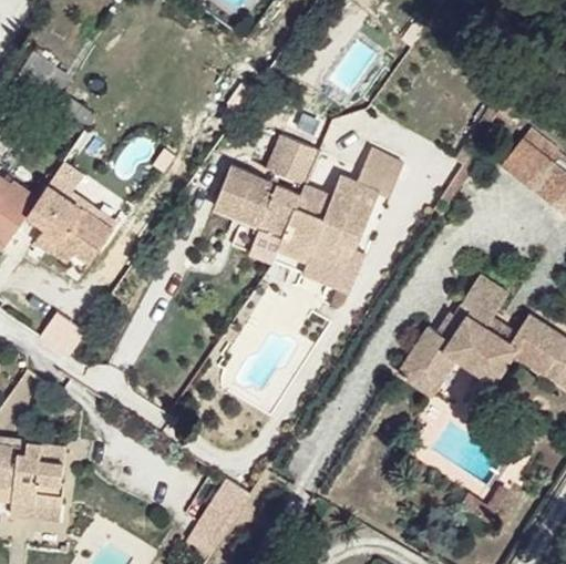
[(33,52),(7,93),(31,111),(34,105),(58,69),(33,52)]
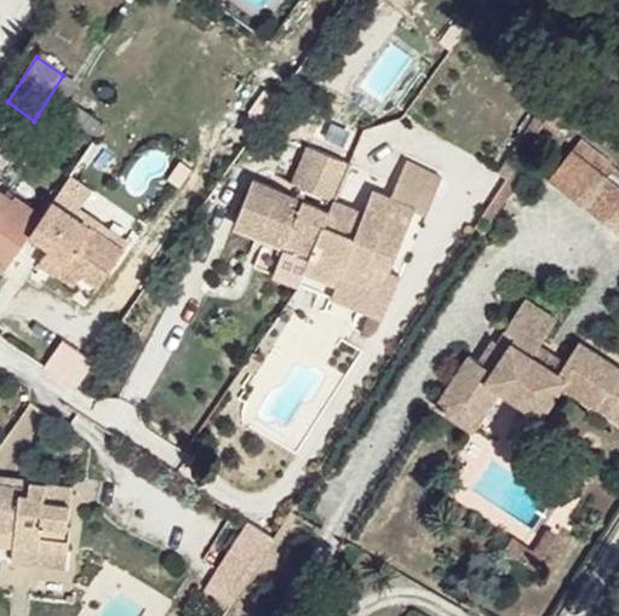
[(560,74),(493,176),(506,184),(515,170),(543,128),(560,102),(572,82),(560,74)]
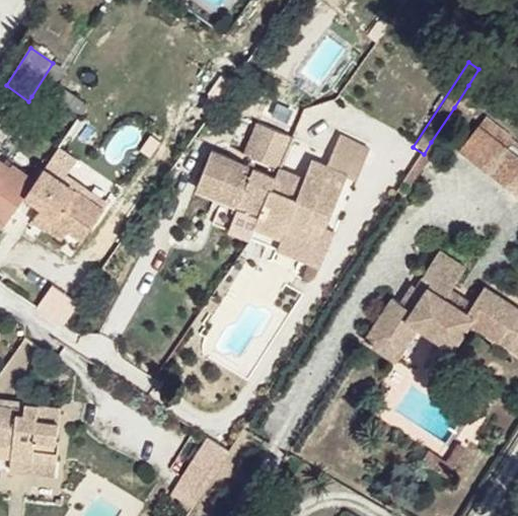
[(53,63),(31,96),(44,105),(49,97),(65,72),(53,63)]
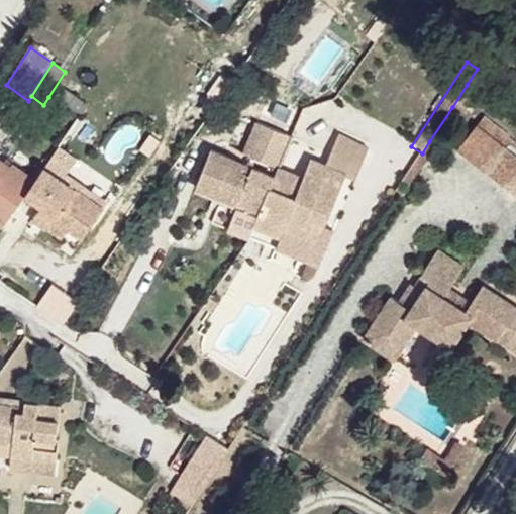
[(292,138),(254,122),(241,156),(279,171),(292,138)]
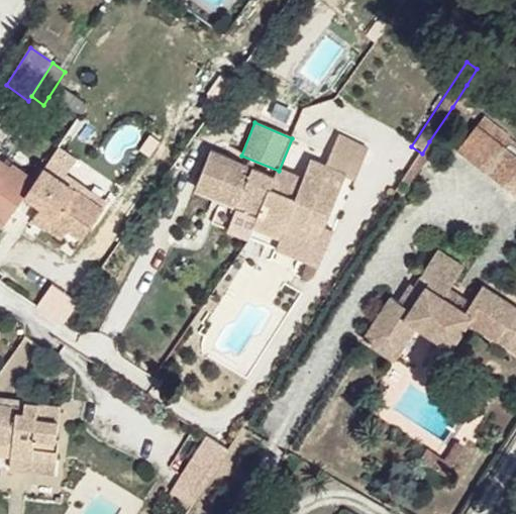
[(515,156),(477,124),(455,150),(514,198),(515,196),(515,156)]
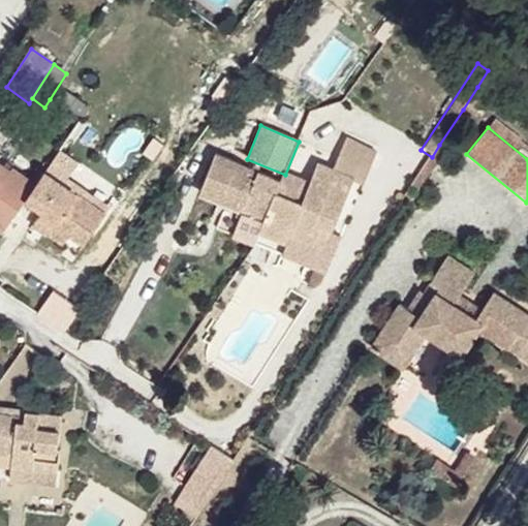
[(301,205),(277,194),(266,222),(260,236),(267,238),(287,243),(288,238),(314,247),(319,229),(332,235),(351,181),(363,186),(377,152),(346,140),(333,172),(317,164),(301,205)]
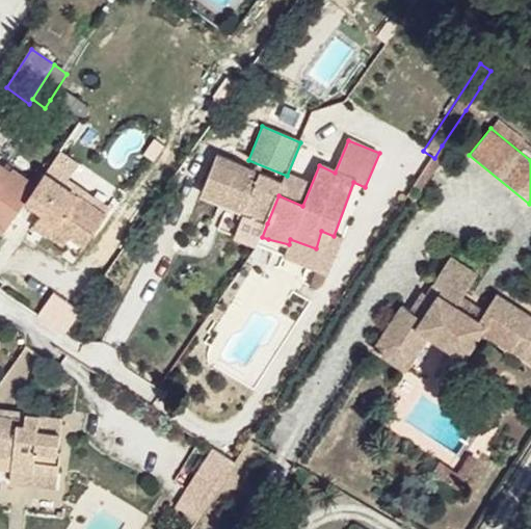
[(214,155),(197,194),(242,213),(267,223),(279,195),(283,184),(214,155)]
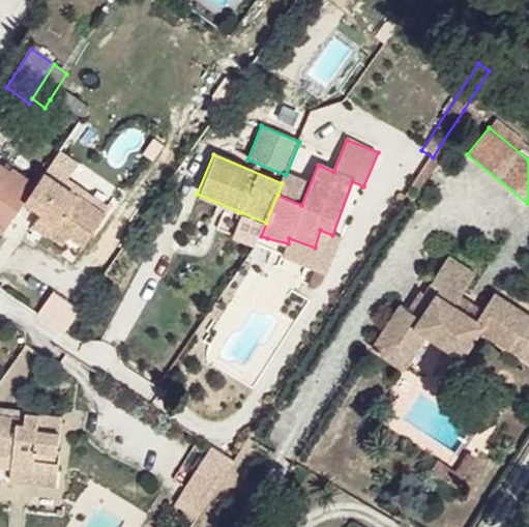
[(0,167),(0,234),(3,236),(23,207),(37,187),(12,170),(10,174),(0,167)]
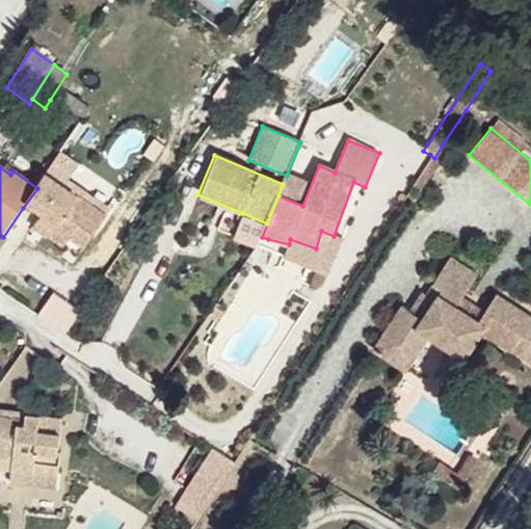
[(47,176),(37,188),(23,208),(38,218),(54,229),(49,238),(64,248),(72,236),(79,225),(96,236),(108,217),(47,176)]
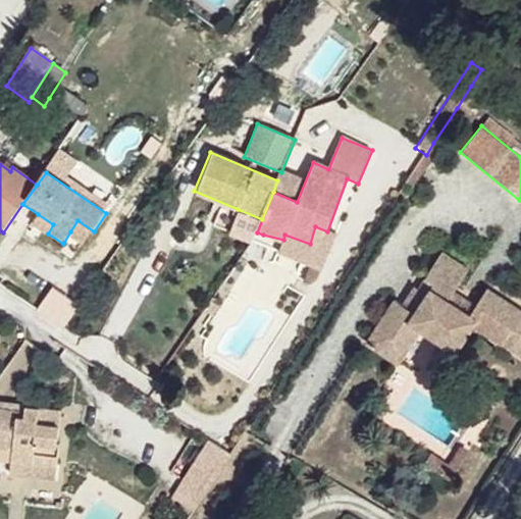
[(238,209),(232,223),(257,232),(262,219),(238,209)]
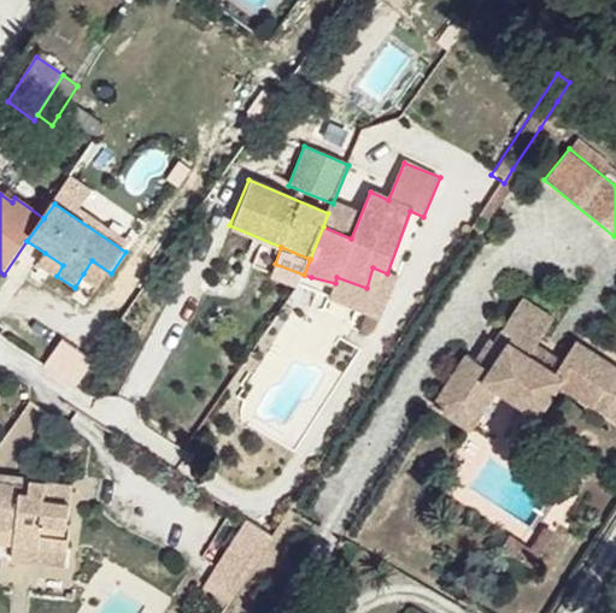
[(63,265),(45,253),(40,264),(57,276),(63,265)]
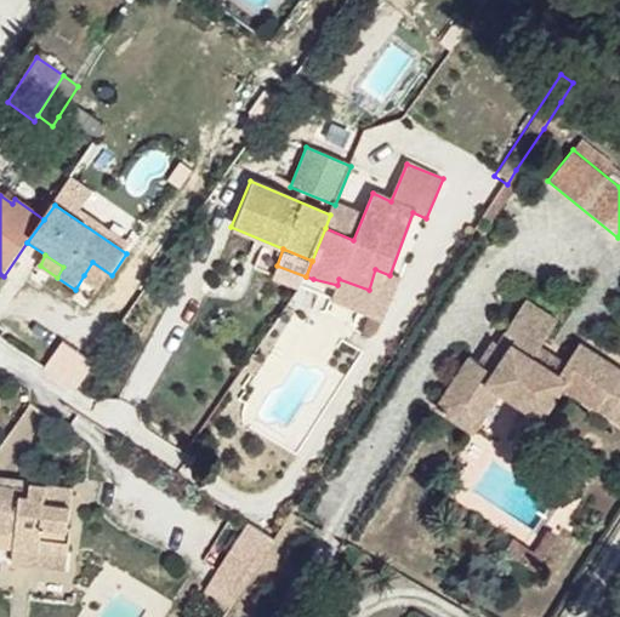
[(112,275),(92,262),(84,275),(102,290),(112,275)]
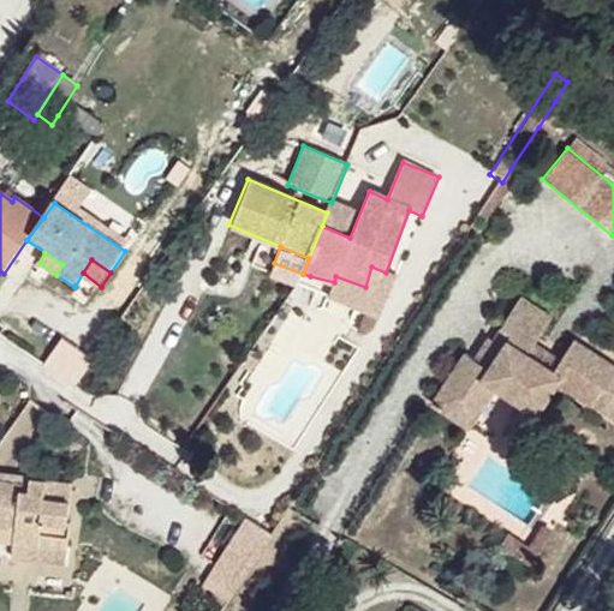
[(371,267),(365,287),(379,292),(386,273),(371,267)]
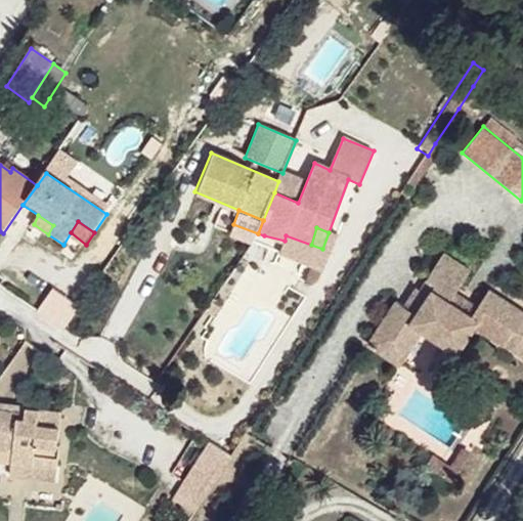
[(264,235),(258,233),(254,244),(252,246),(259,249),(263,241),(284,246),(285,241),(264,235)]
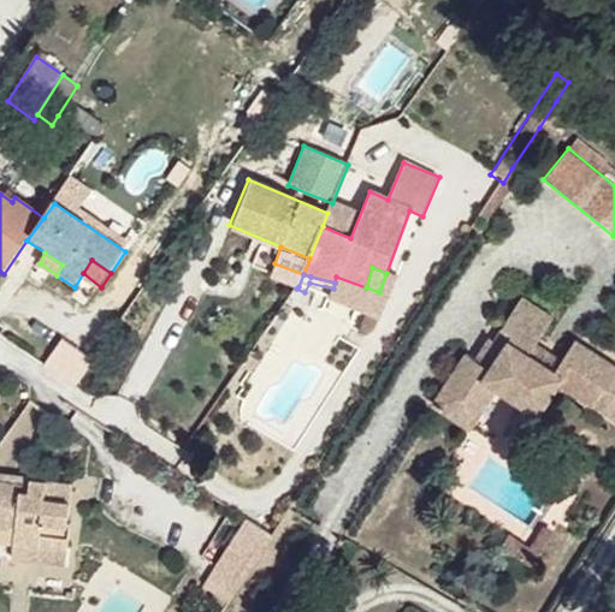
[(520,296),(503,322),(534,342),(551,316),(520,296)]
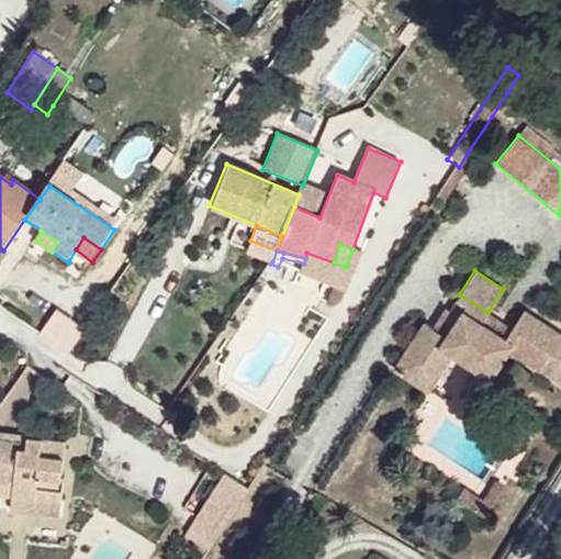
[(445,308),(430,327),(447,337),(463,311),(481,322),(487,312),(459,294),(448,311),(445,308)]
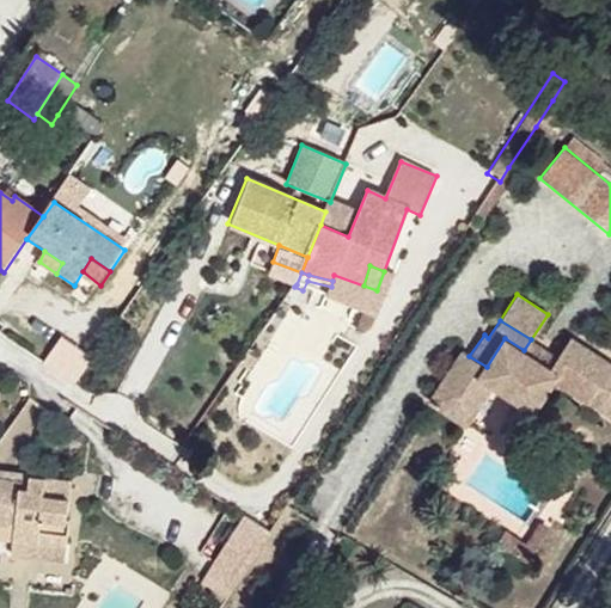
[(462,350),(428,401),(465,427),(493,386),(535,412),(554,380),(587,403),(599,384),(610,391),(610,362),(570,338),(557,358),(550,369),(524,350),(505,338),(487,367),(469,356),(462,350)]
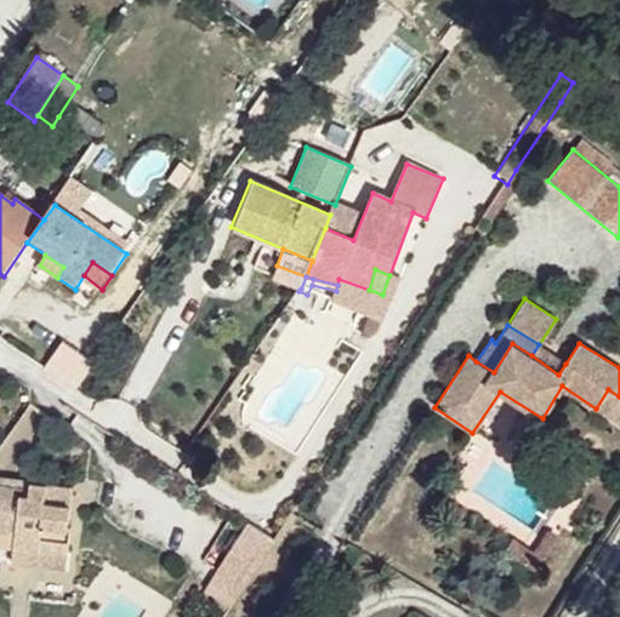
[(566,364),(539,344),(532,355),(558,375),(566,364)]
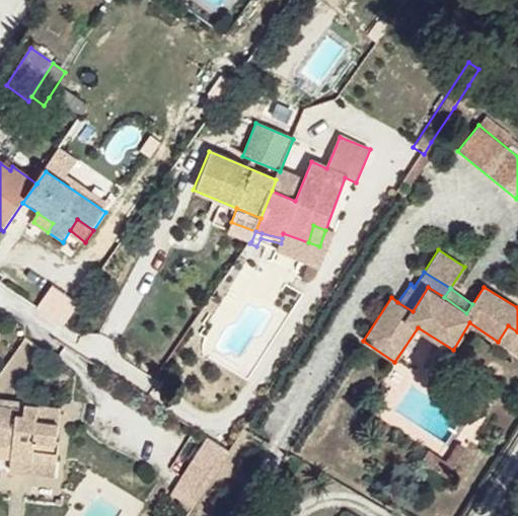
[(508,325),(498,342),(506,348),(517,332),(508,325)]
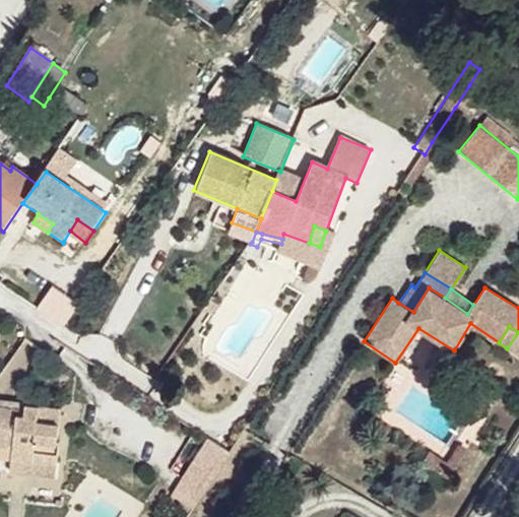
[(0,447),(14,449),(12,461),(59,467),(61,443),(58,443),(63,410),(26,406),(26,411),(25,418),(18,417),(19,410),(0,407),(0,447)]
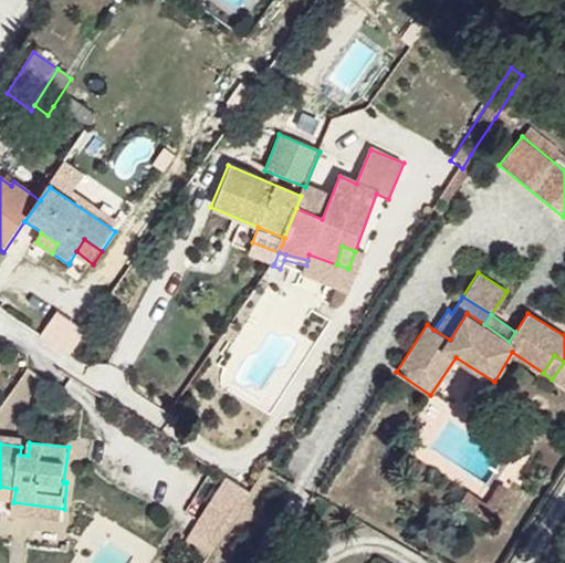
[(234,482),(227,478),(210,508),(217,511),(234,482)]
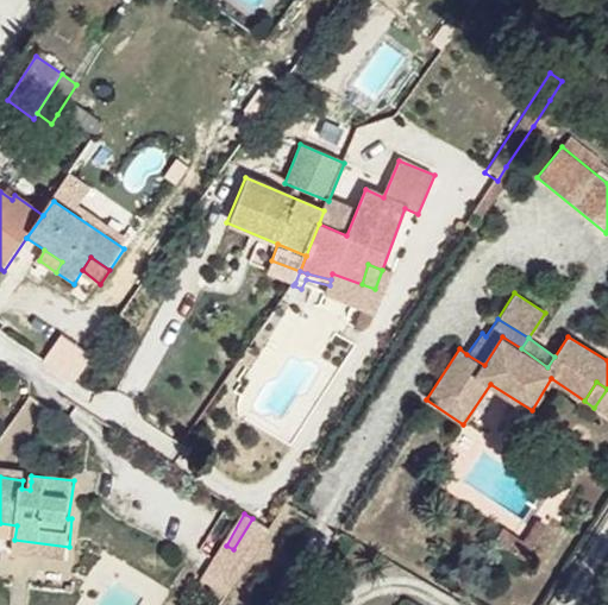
[(270,530),(252,518),(233,549),(251,560),(270,530)]
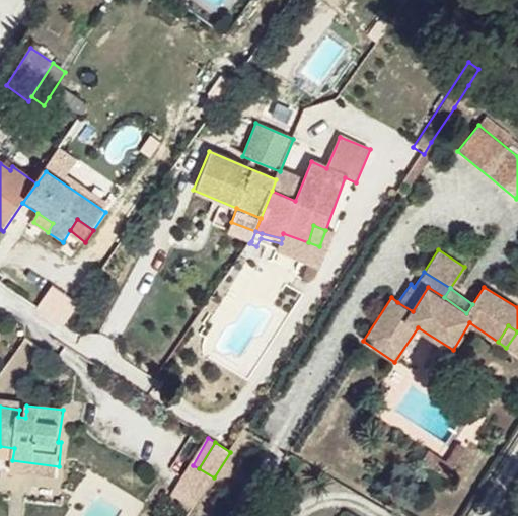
[(14,448),(0,446),(0,458),(12,460),(14,448)]
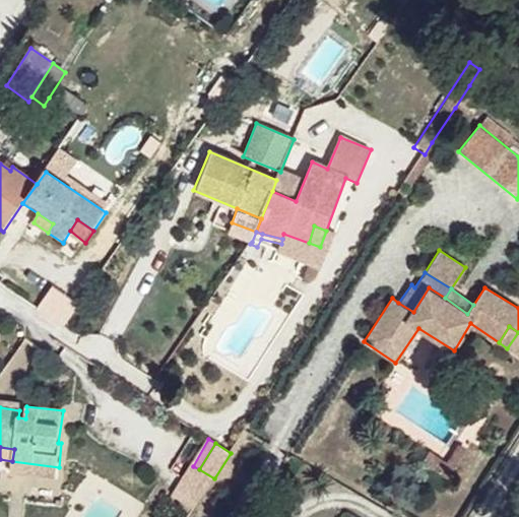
[(448,464),(429,452),(423,464),(449,480),(467,450),(460,447),(448,464)]
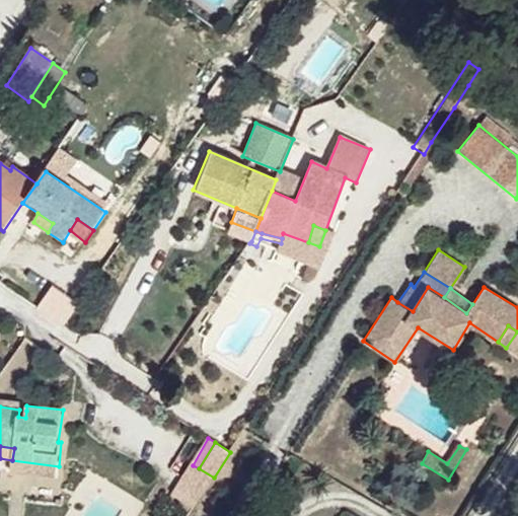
[(59,466),(12,460),(11,474),(57,480),(59,466)]
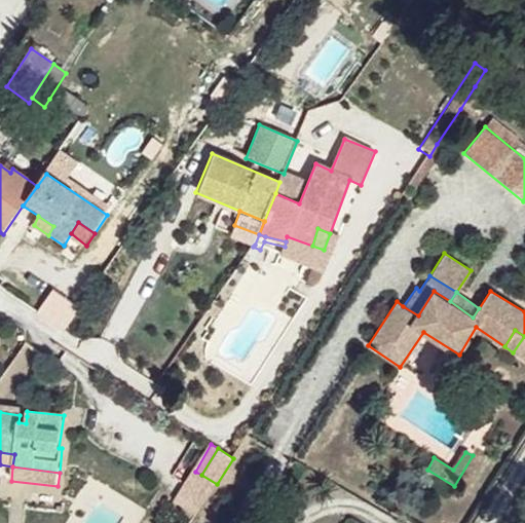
[(201,475),(195,472),(171,511),(189,522),(193,522),(217,484),(201,475)]
